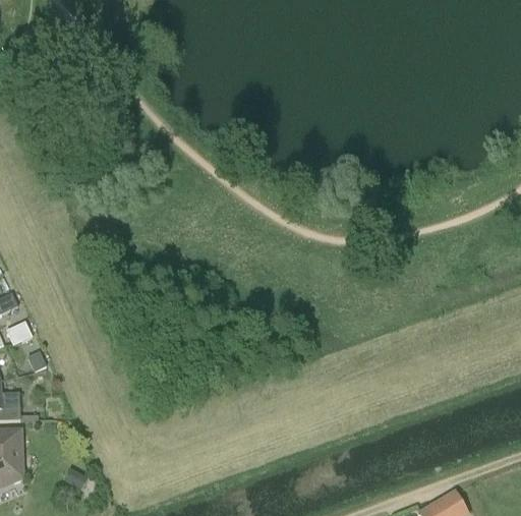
[(0,277),(0,295),(10,290),(3,276),(0,277)]
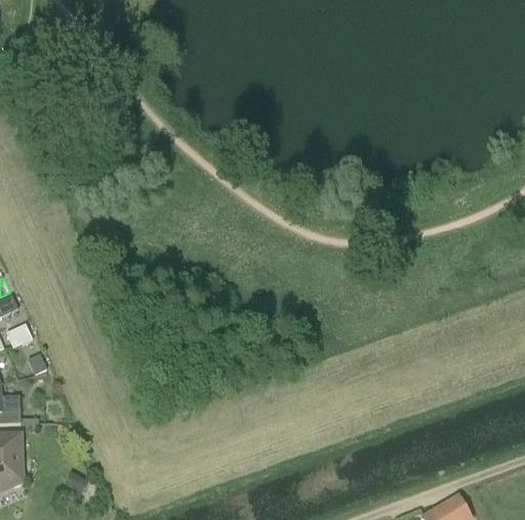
[(0,300),(0,312),(1,315),(18,307),(12,294),(0,300)]
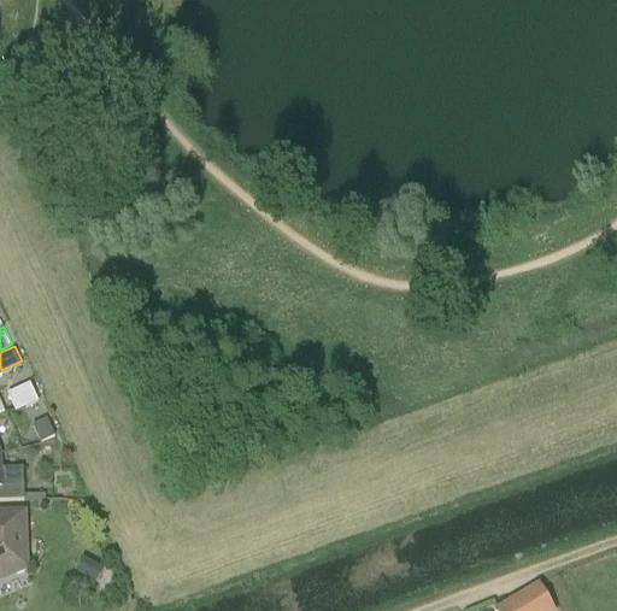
[(7,389),(15,407),(37,397),(30,380),(7,389)]
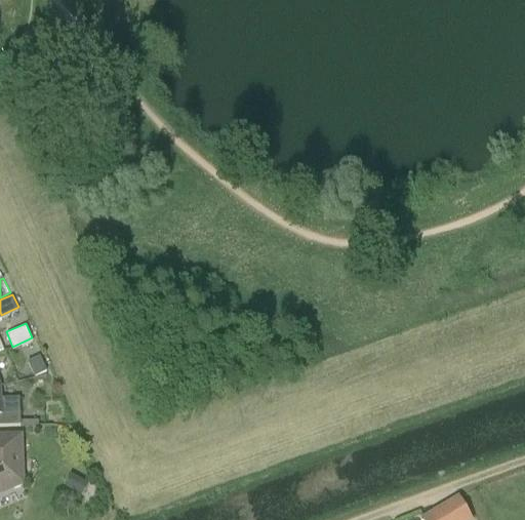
[(0,392),(0,423),(19,422),(18,395),(0,395),(0,392)]
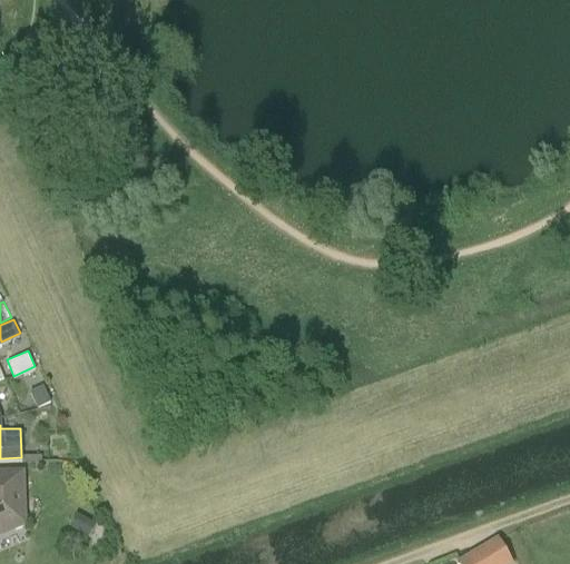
[(0,530),(23,521),(21,470),(0,470),(0,530)]
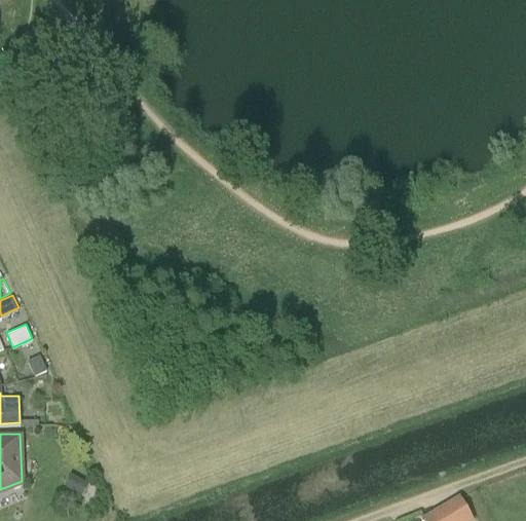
[(423,520),(471,520),(474,519),(459,494),(421,516),(423,520)]
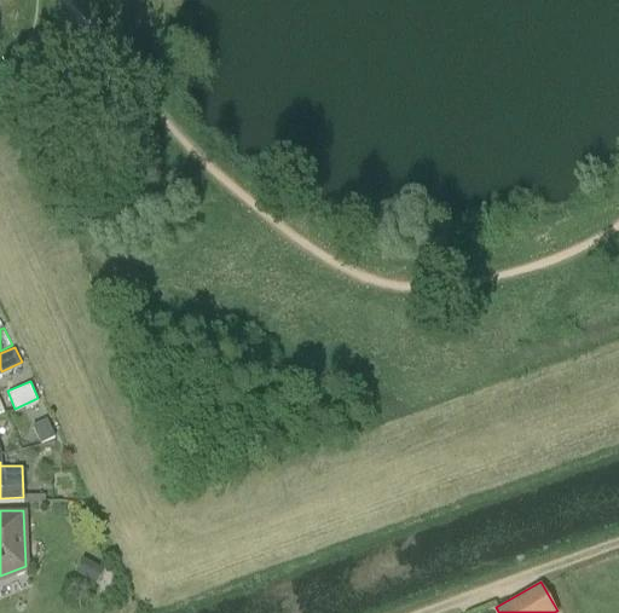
All buildings are outlined.
